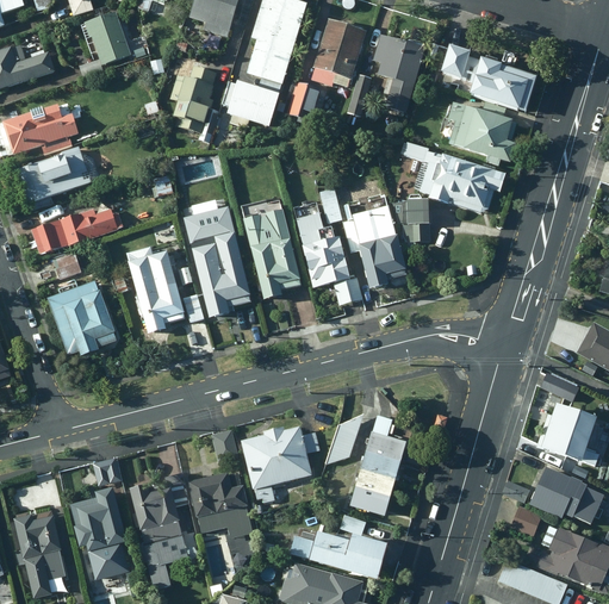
[(0,0),(0,25),(4,24),(0,13),(12,10),(10,2),(13,0),(0,0)]
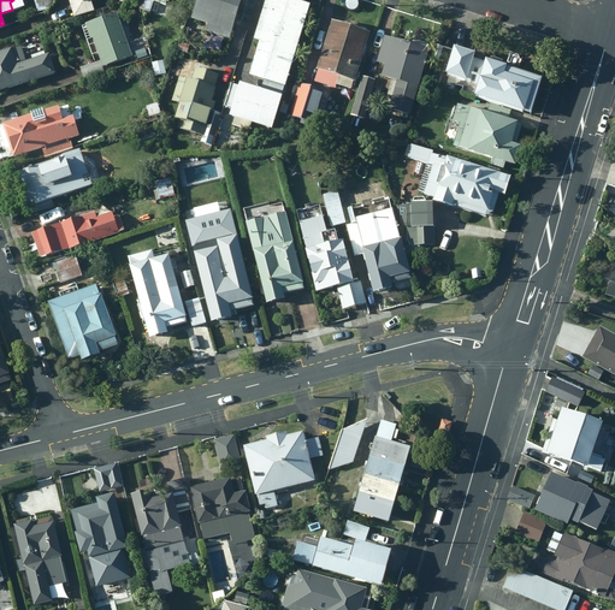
[(69,0),(75,16),(94,9),(92,0),(69,0)]
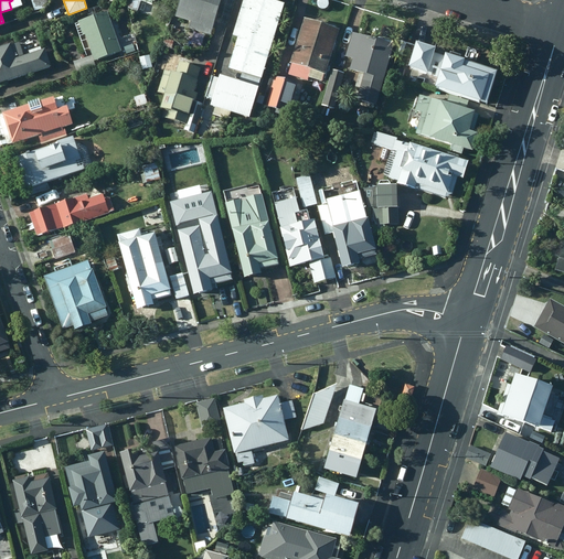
[(180,0),(176,15),(191,21),(189,27),(211,33),(221,0),(180,0)]
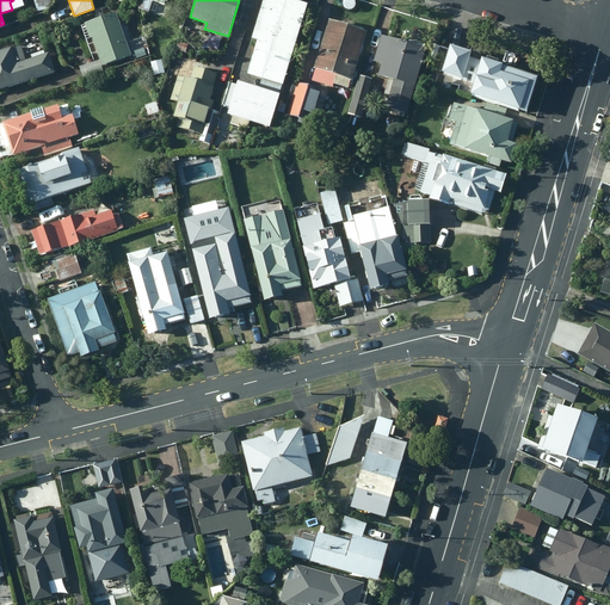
[(263,0),(258,16),(300,28),(307,6),(288,0),(263,0)]
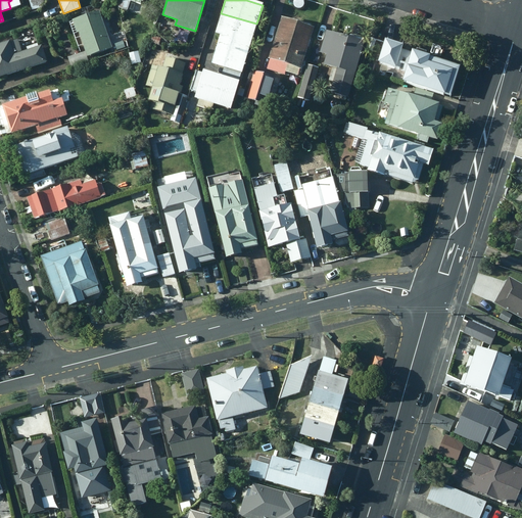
[(112,46),(99,9),(73,18),(77,32),(79,32),(85,48),(88,55),(112,46)]
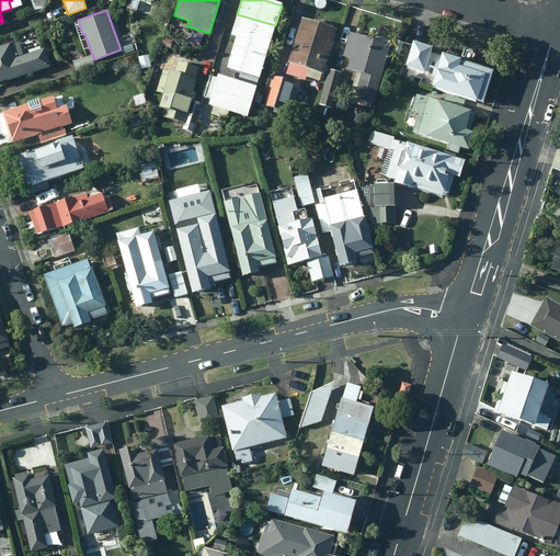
[(269,49),(275,25),(237,14),(229,38),(236,40),(269,49)]
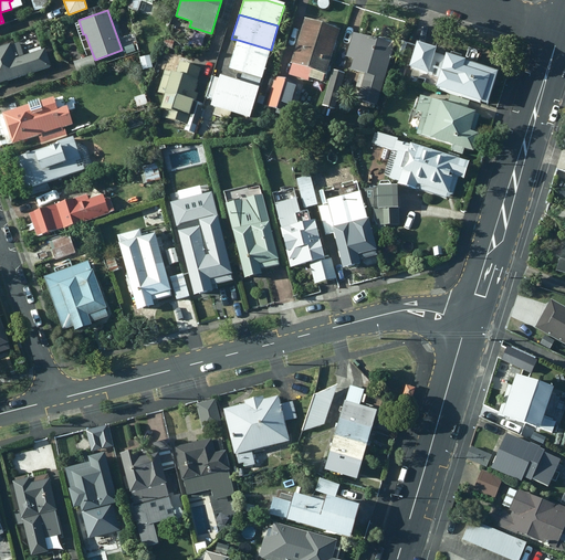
[(326,73),(341,29),(304,18),(291,63),(292,63),(289,73),(306,78),(305,82),(313,84),(314,77),(322,80),(324,73),(326,73)]
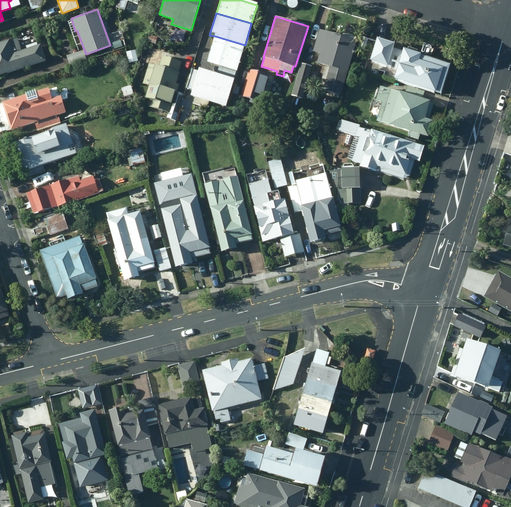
[(42,18),(35,21),(37,26),(44,24),(42,18)]
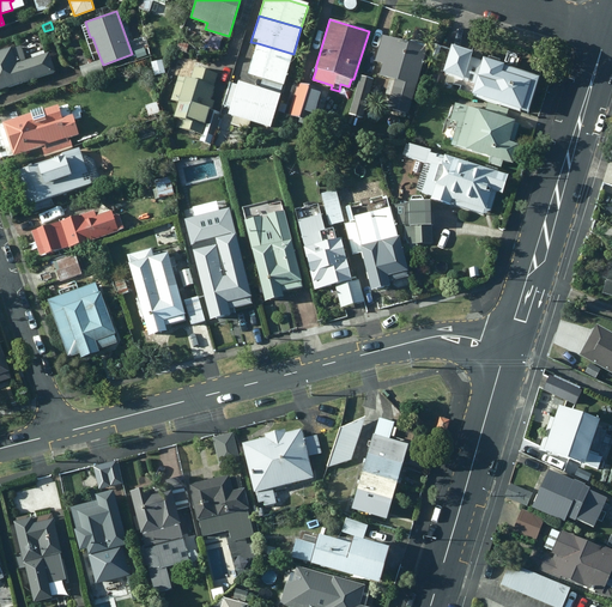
[(388,105),(408,113),(428,48),(383,35),(376,58),(383,60),(380,74),(395,79),(388,105)]
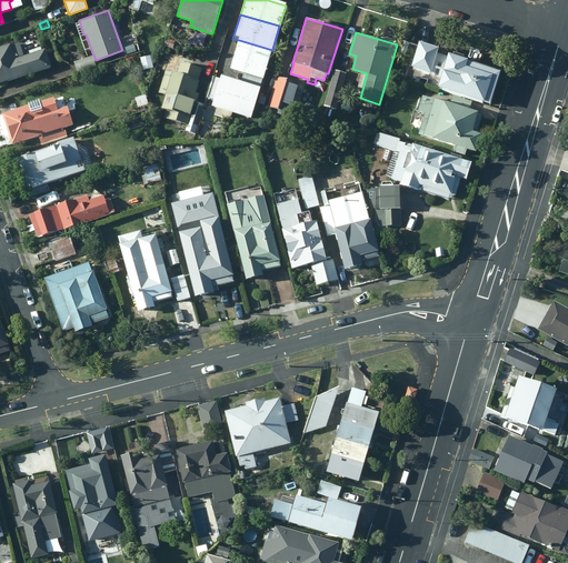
[(0,83),(52,66),(46,48),(25,54),(20,39),(0,46),(0,83)]
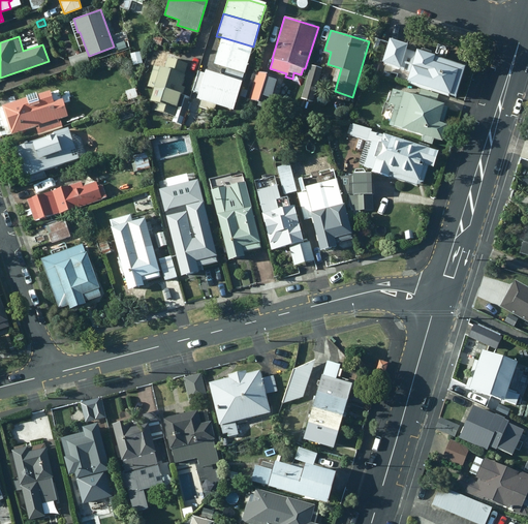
[(244,75),(253,47),(222,37),(213,66),(226,70),(224,73),(242,79),(243,75),(244,75)]
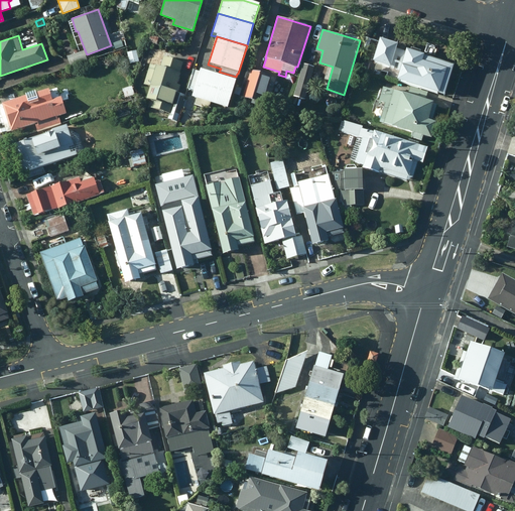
[(438,91),(444,93),(453,64),(419,54),(420,50),(410,48),(409,51),(406,50),(407,47),(397,44),(397,41),(379,36),(373,58),(390,64),(390,62),(401,66),(397,80),(437,93),(438,91)]
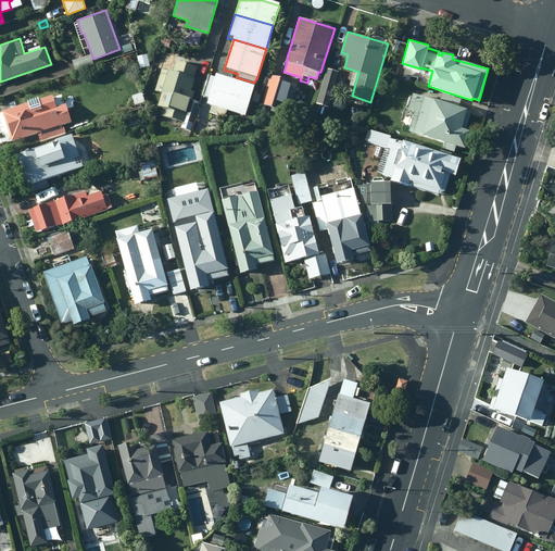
[(134,48),(131,40),(121,44),(124,51),(134,48)]
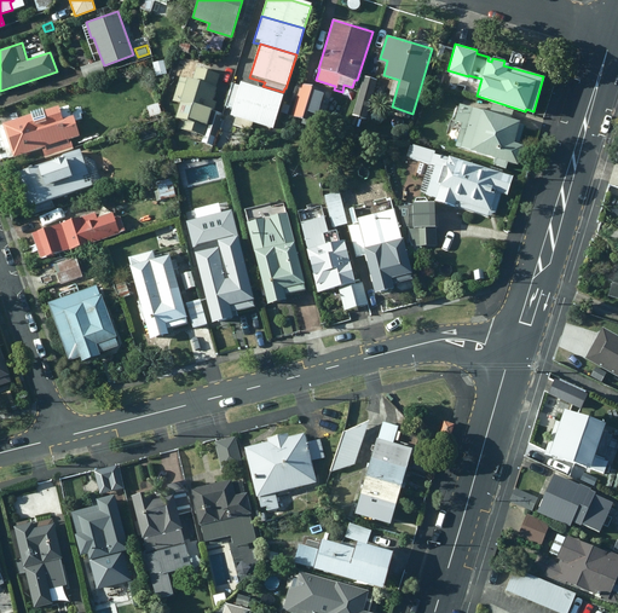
[(86,75),(104,68),(104,65),(100,57),(82,64),(86,75)]
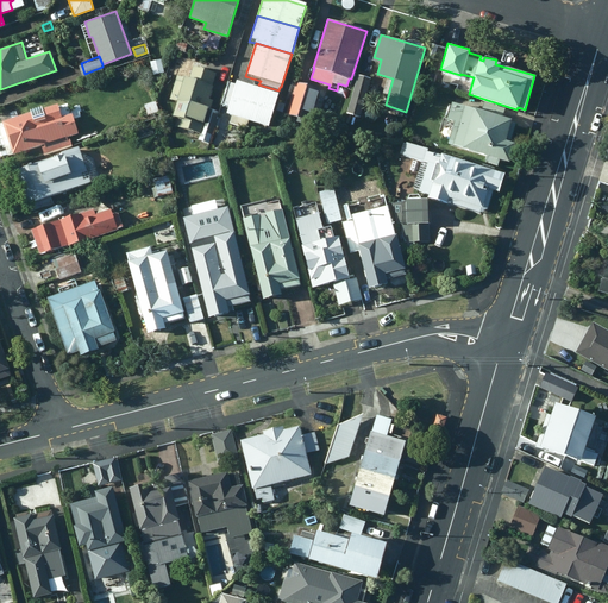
[(165,70),(162,56),(150,58),(155,73),(165,70)]
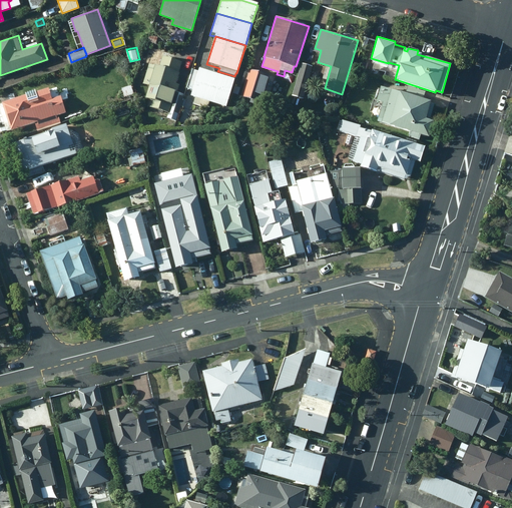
[(178,71),(182,59),(163,53),(159,66),(149,62),(143,81),(150,83),(145,99),(150,101),(149,105),(168,110),(166,116),(176,119),(184,92),(177,90),(179,83),(176,82),(180,71),(178,71)]
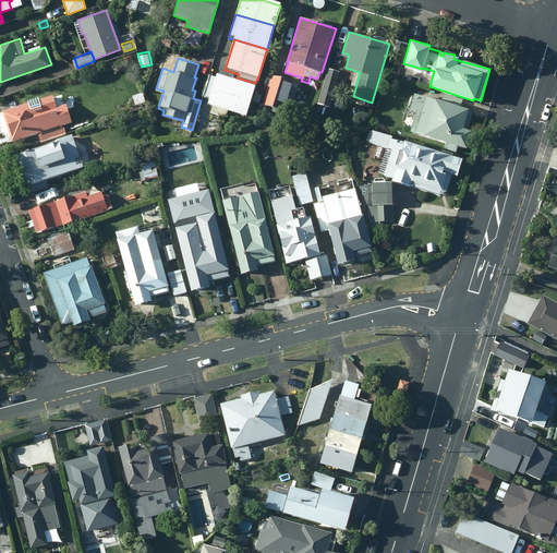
[(341,70),(328,65),(318,100),(330,105),(341,70)]
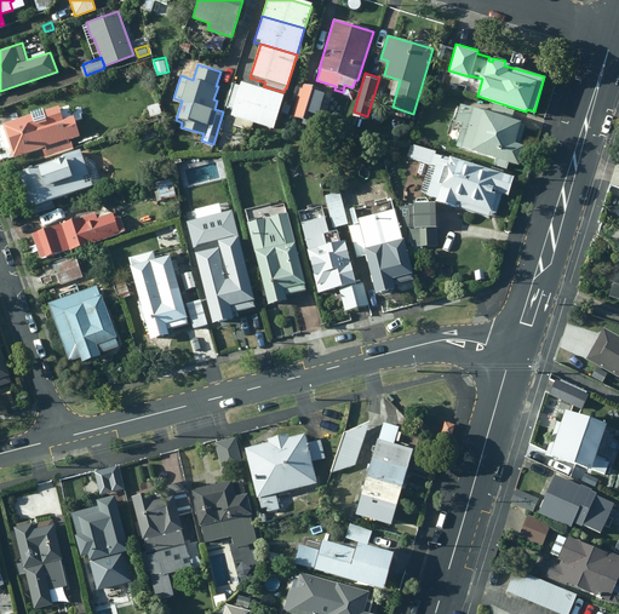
[(273,132),(284,97),(233,81),(225,104),(234,107),(229,119),(273,132)]
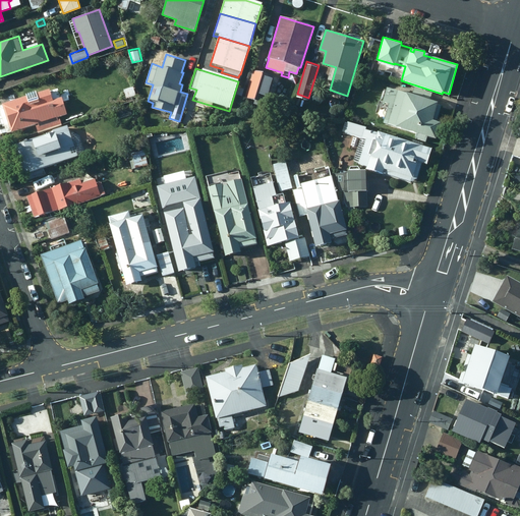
[(274,75),(254,69),(245,96),(265,103),(274,75)]
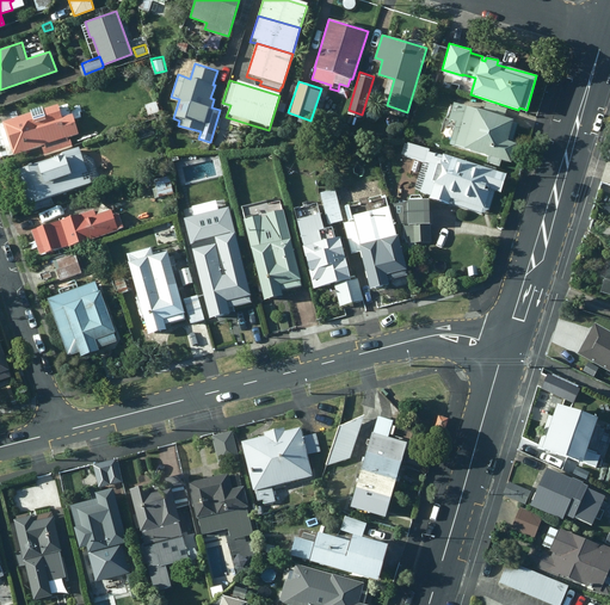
[(156,98),(145,103),(148,113),(160,110),(156,98)]
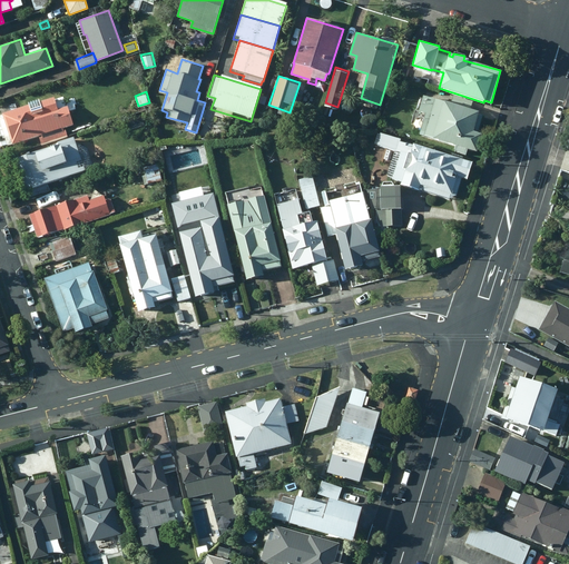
[(30,105),(0,115),(0,124),(8,146),(13,144),(39,135),(42,141),(67,134),(65,127),(74,124),(67,105),(59,108),(55,96),(41,100),(40,98),(29,102),(30,105)]
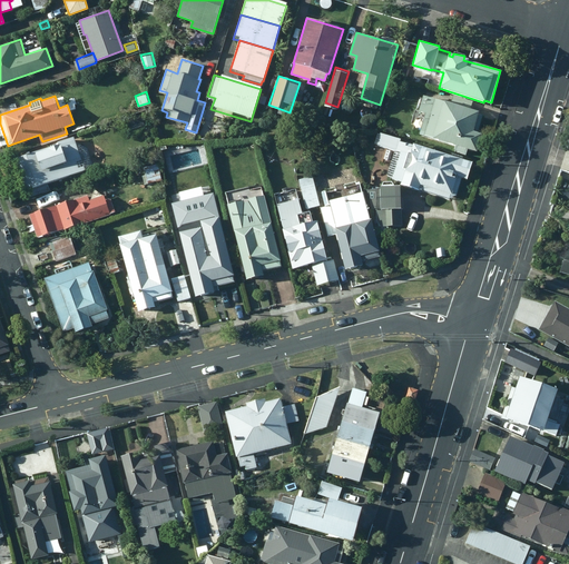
[(451,104),(424,96),(420,112),(425,114),(419,135),(477,152),(482,135),(478,134),(483,115),(470,110),(471,106),(452,100),(451,104)]
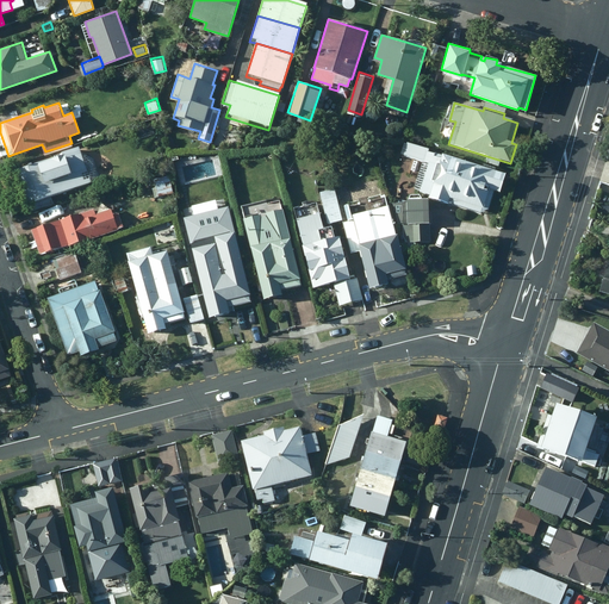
[(499,193),(505,174),(495,170),(496,164),(484,161),(482,167),(429,149),(429,148),(406,141),(403,153),(424,160),(416,187),(421,188),(420,191),(430,194),(429,197),(448,203),(448,201),(480,211),(489,207),(495,191),(499,193)]
